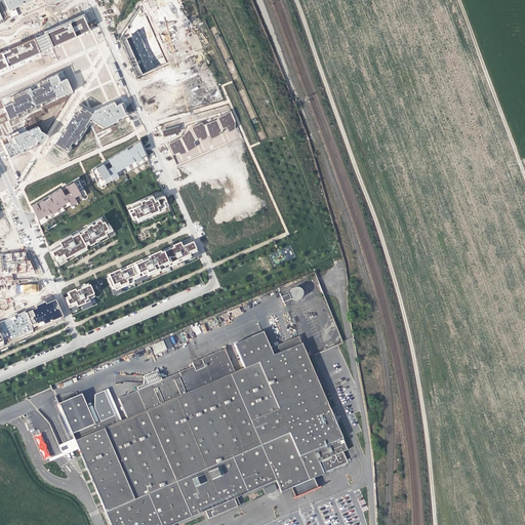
[(52,0),(54,3),(62,0),(3,0),(8,10),(32,0),(52,0)]
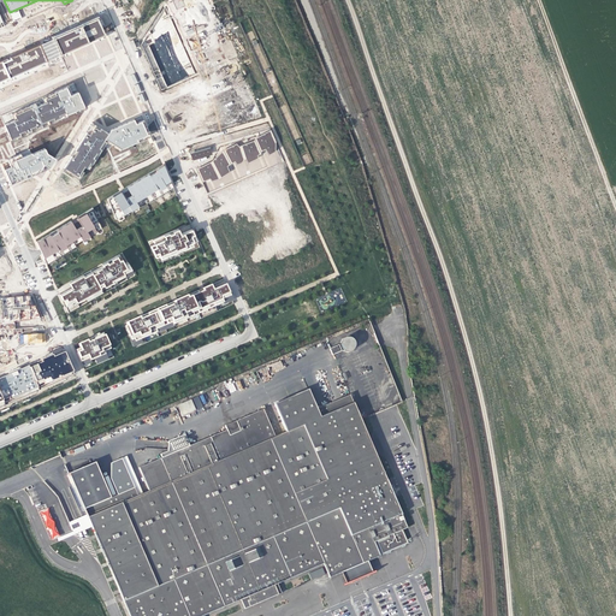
[(170,5),(165,7),(172,22),(181,18),(178,12),(185,9),(183,4),(190,0),(170,0),(169,3),(170,5)]
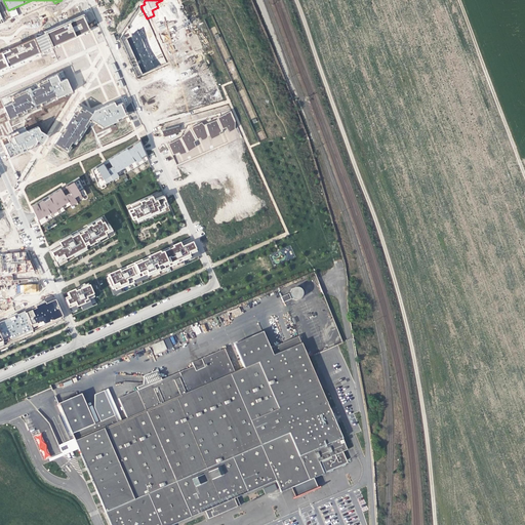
[(146,30),(140,16),(137,18),(135,14),(132,19),(135,26),(132,26),(130,23),(127,27),(128,30),(125,31),(121,38),(123,43),(127,41),(128,43),(142,37),(139,32),(146,30)]
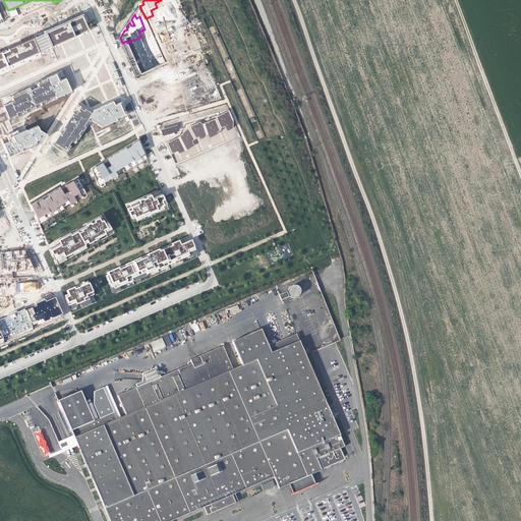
[(81,16),(0,51),(0,68),(51,46),(88,30),(81,16)]
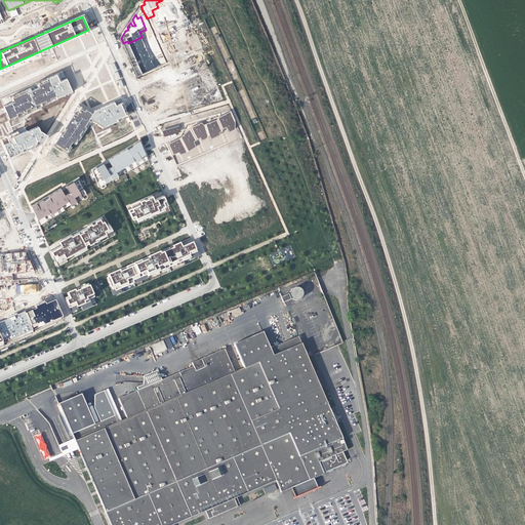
[(197,35),(190,38),(196,51),(203,48),(197,35)]
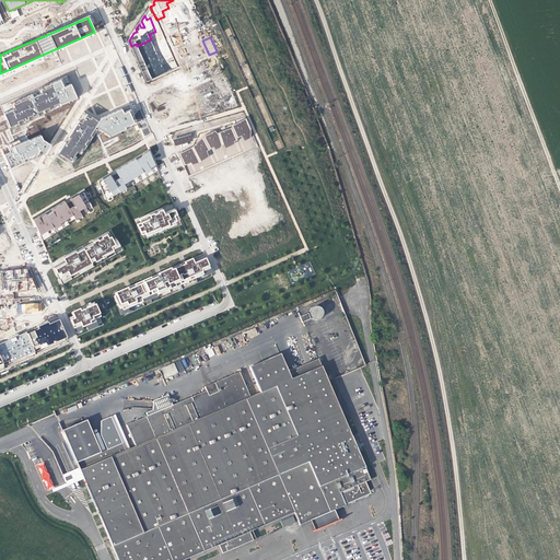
[(202,41),(195,44),(201,58),(209,55),(202,41)]
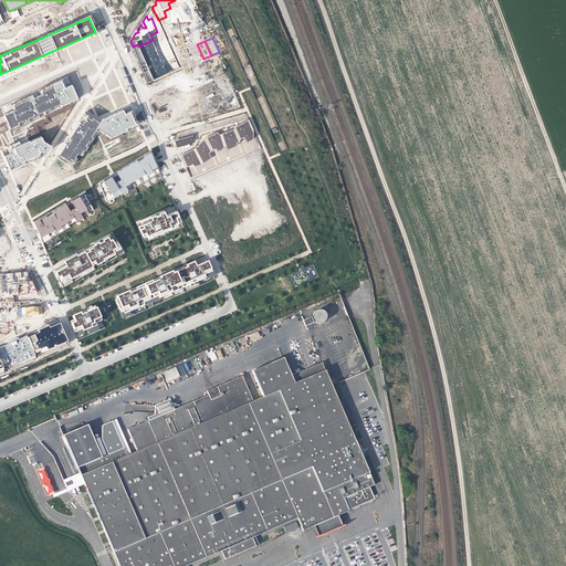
[(197,44),(189,48),(196,62),(203,59),(197,44)]
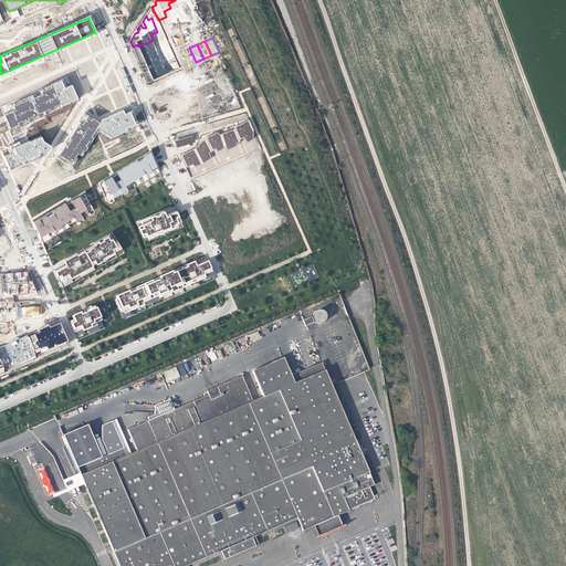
[(189,48),(181,51),(188,65),(196,62),(189,48)]
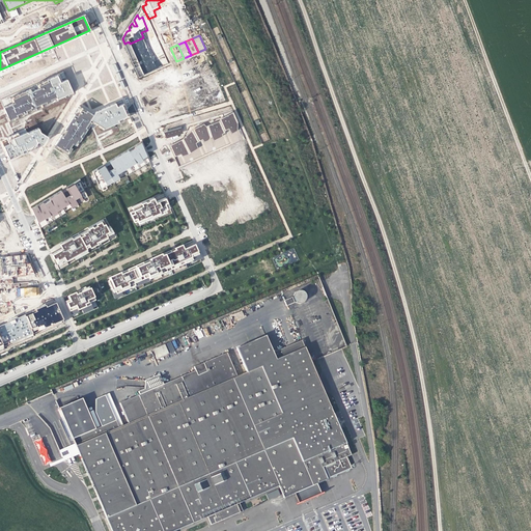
[(170,48),(163,51),(169,64),(176,61),(170,48)]
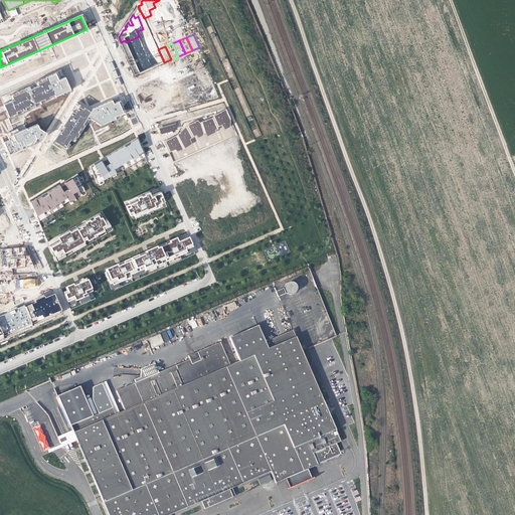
[(153,51),(146,54),(152,67),(159,64),(153,51)]
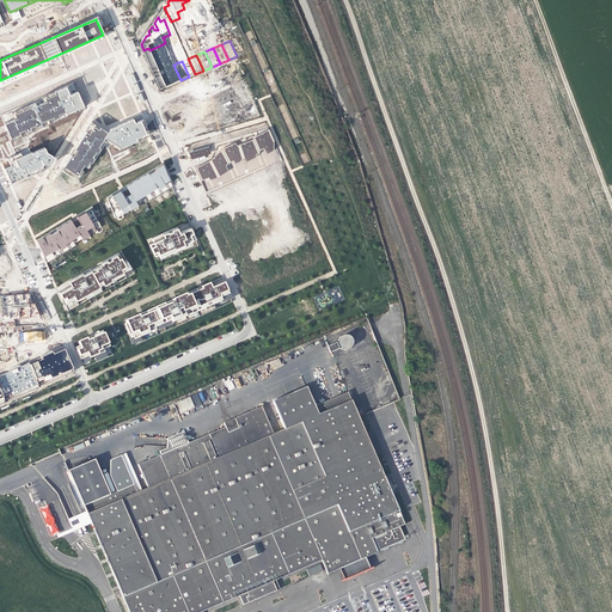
[(173,65),(165,68),(172,84),(181,80),(173,65)]
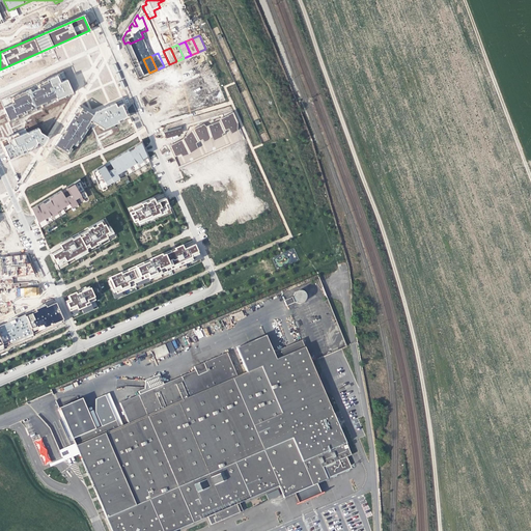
[(210,60),(174,76),(177,85),(214,68),(210,60)]
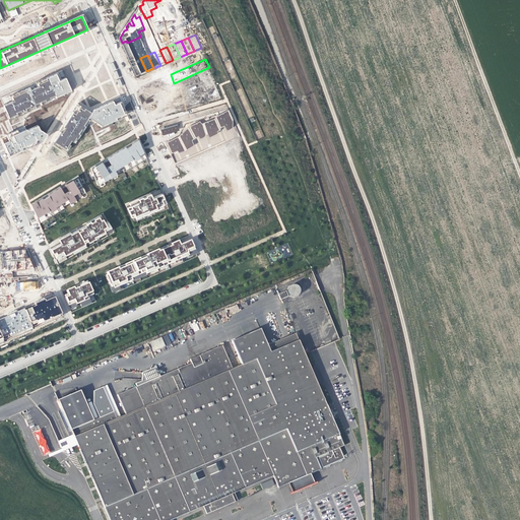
[(8,118),(72,92),(66,77),(58,80),(55,74),(35,82),(36,84),(10,95),(12,100),(3,104),(8,118)]
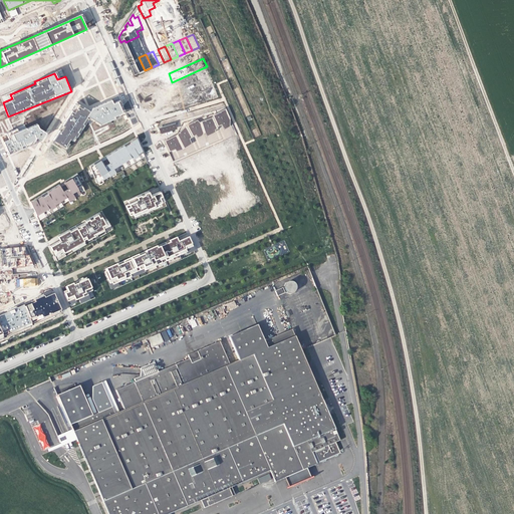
[(164,75),(140,85),(144,94),(168,84),(164,75)]
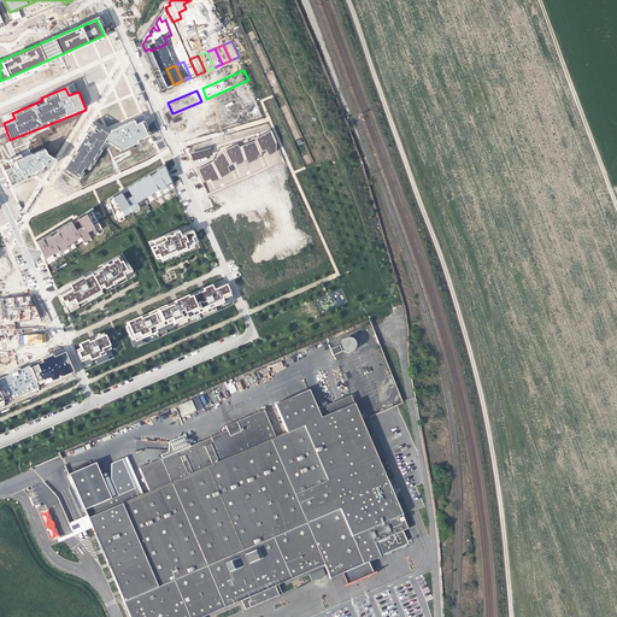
[(222,110),(213,113),(219,129),(229,124),(229,125),(238,122),(239,123),(247,119),(247,121),(256,117),(256,118),(264,115),(257,100),(248,104),(248,103),(241,106),(240,105),(231,109),(230,107),(223,111),(222,110)]
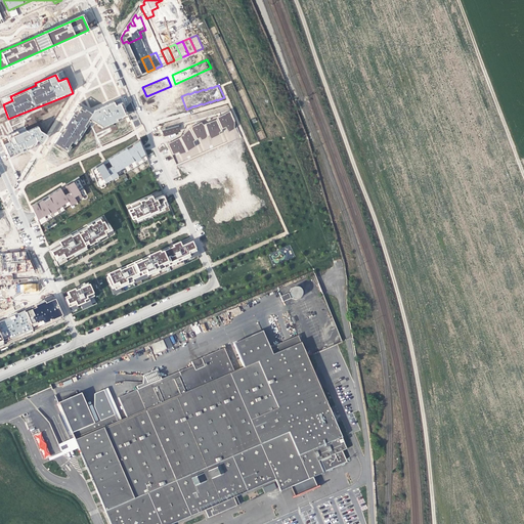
[(161,101),(150,106),(157,119),(167,114),(167,115),(174,112),(174,113),(181,110),(176,97),(169,100),(168,99),(161,102),(161,101)]
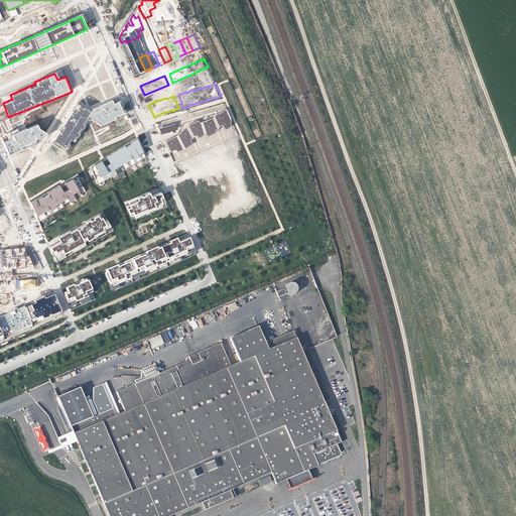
[(93,108),(91,112),(89,116),(101,125),(125,113),(119,101),(114,103),(112,100),(93,108)]
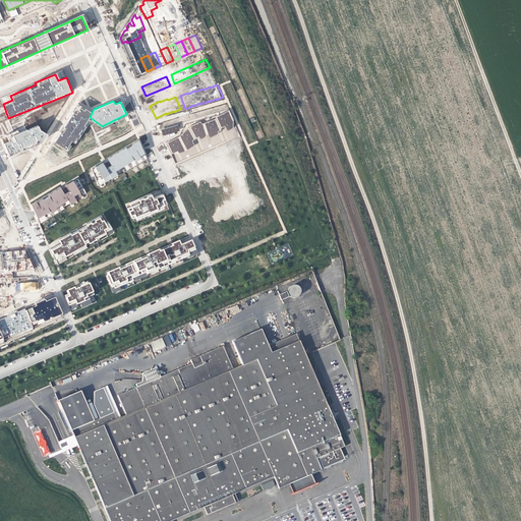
[(92,113),(77,105),(53,141),(66,151),(72,141),(76,142),(90,117),(92,113)]
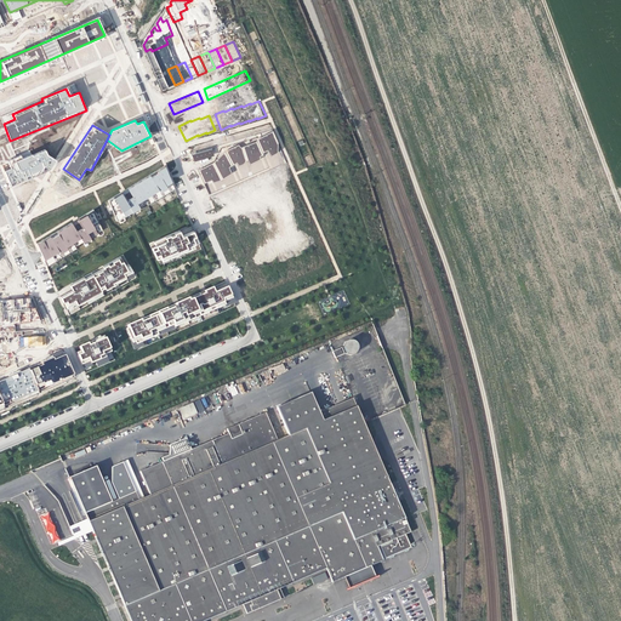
[(214,163),(199,171),(204,183),(211,180),(214,182),(221,180),(231,174),(228,167),(237,163),(239,166),(244,164),(246,160),(250,164),(258,160),(260,157),(263,155),(262,153),(267,151),(271,157),(277,153),(278,144),(273,132),(222,149),(214,163)]
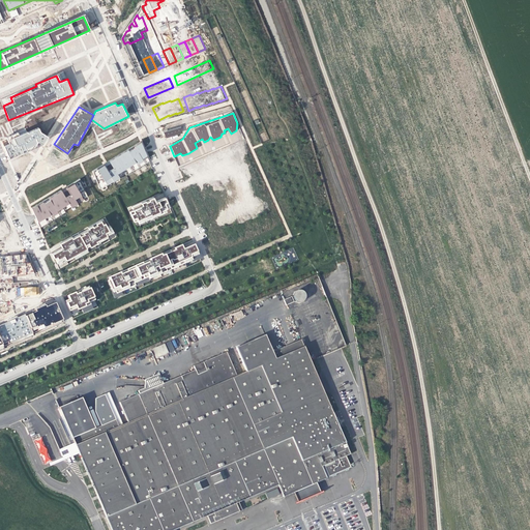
[(183,133),(180,125),(164,131),(167,139),(183,133)]
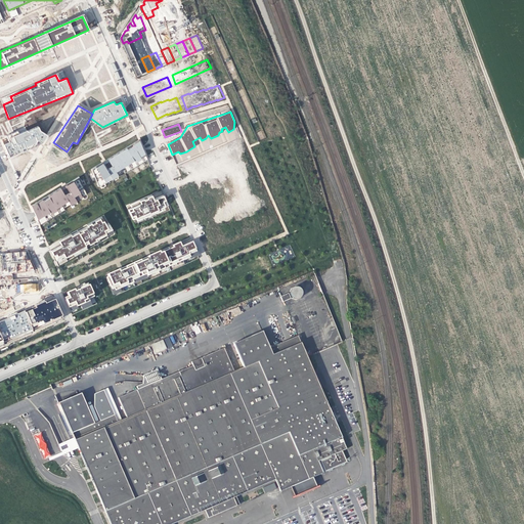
[(8,142),(3,144),(8,157),(41,142),(46,134),(39,130),(37,126),(26,131),(25,127),(5,135),(8,142)]
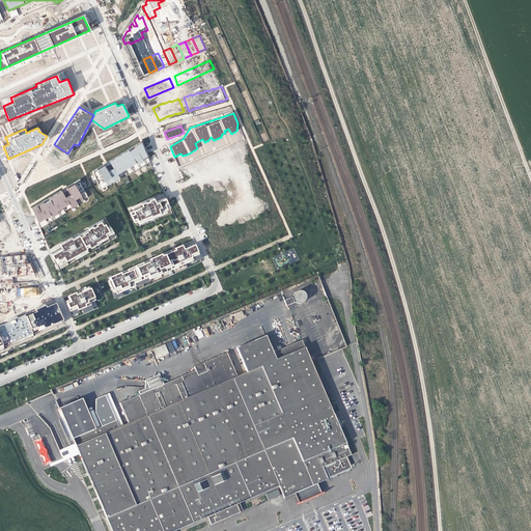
[(103,165),(92,171),(101,189),(126,173),(127,175),(149,162),(140,142),(109,161),(113,170),(107,174),(103,165)]
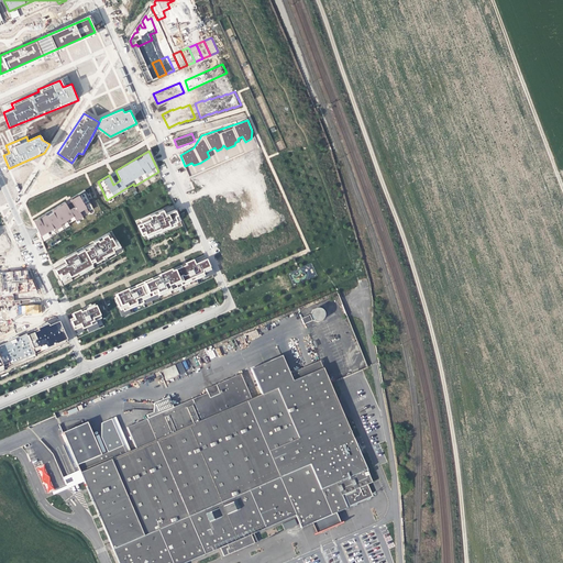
[(65,202),(33,221),(43,242),(67,227),(66,225),(94,209),(85,190),(70,198),(75,208),(69,211),(65,202)]
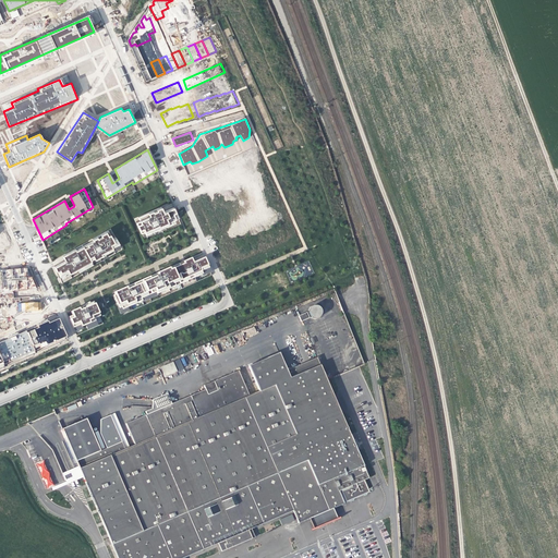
[(160,206),(152,210),(155,218),(162,215),(161,211),(162,211),(160,206)]
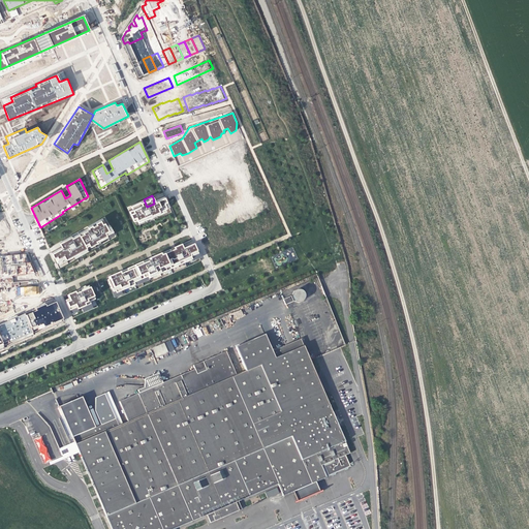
[(136,219),(137,222),(155,214),(162,211),(161,209),(168,206),(164,196),(154,200),(153,200),(154,204),(147,207),(144,199),(130,206),(131,209),(127,210),(132,221),(136,219)]
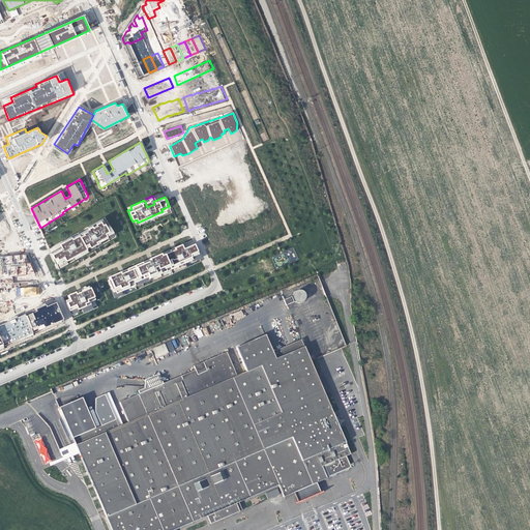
[(156,217),(155,214),(138,223),(139,226),(156,217)]
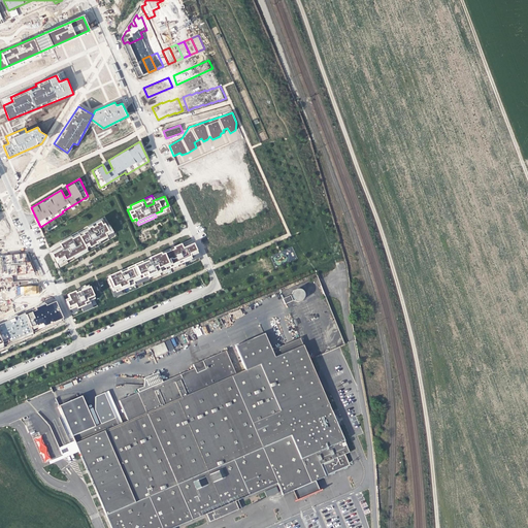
[(64,257),(64,259),(71,255),(75,253),(76,256),(79,254),(78,251),(86,246),(85,245),(88,243),(89,245),(99,239),(105,235),(106,235),(105,234),(111,230),(110,229),(108,224),(105,226),(101,218),(86,226),(87,227),(71,236),(70,235),(66,237),(69,243),(61,248),(60,246),(50,253),(55,262),(64,257)]
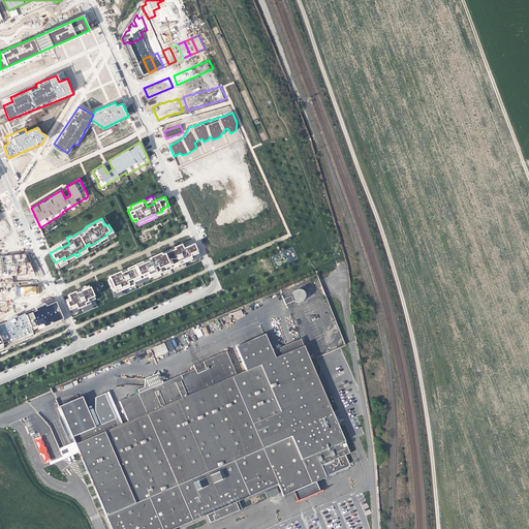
[(112,229),(111,229),(112,230),(105,235),(106,236),(105,236),(106,238),(115,234),(112,229)]
